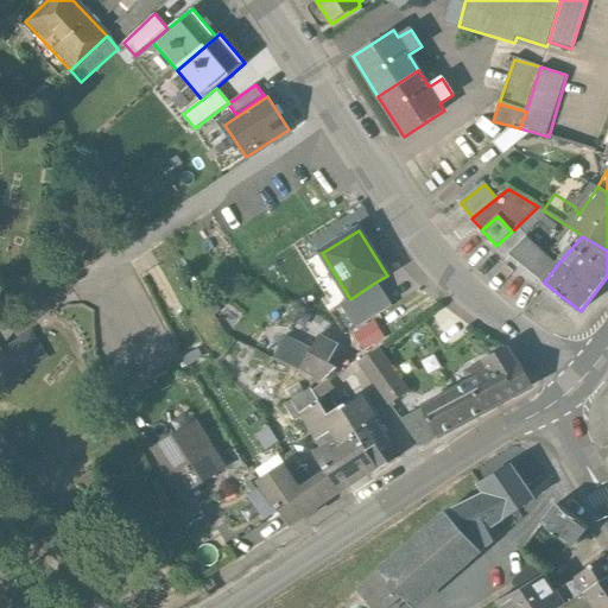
[(512,257),(544,283),(558,264),(529,239),(512,257)]
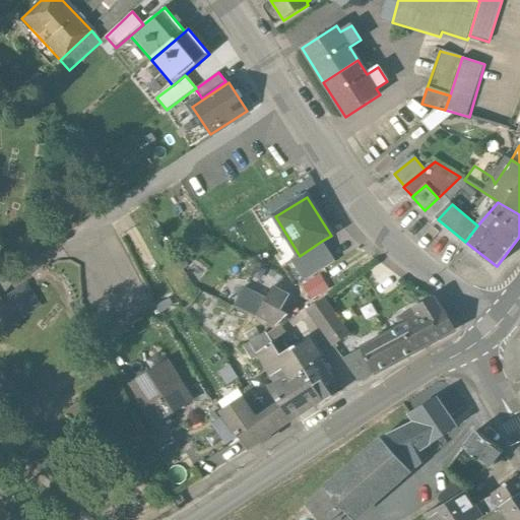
[(335,262),(322,241),(300,256),(291,260),(305,281),(335,262)]
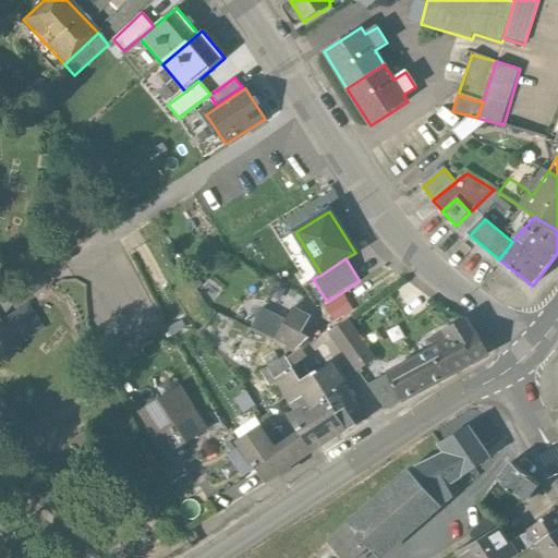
[(0,356),(7,361),(39,330),(23,307),(0,322),(0,356)]
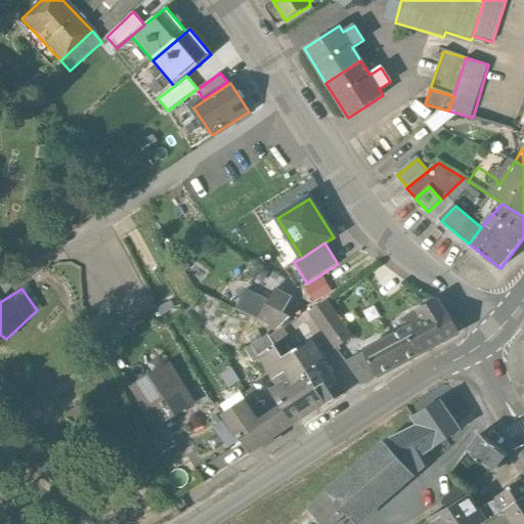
[(274,291),(268,301),(246,290),(235,309),(259,320),(260,318),(278,329),(291,317),(284,313),(291,300),(274,291)]
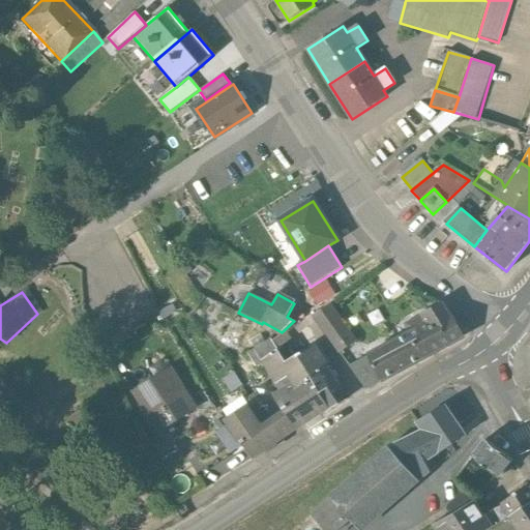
[(451,318),(443,303),(405,324),(410,333),(416,347),(424,343),(432,355),(464,337),(452,317),(451,318)]
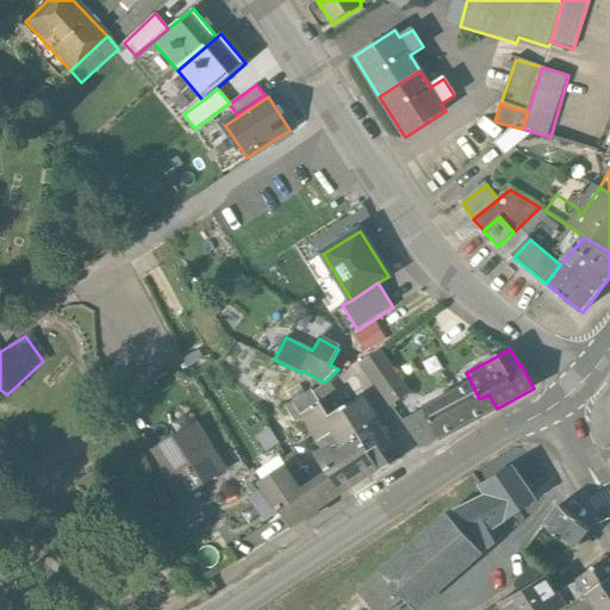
[(410,393),(379,350),(359,365),(390,408),(410,393)]
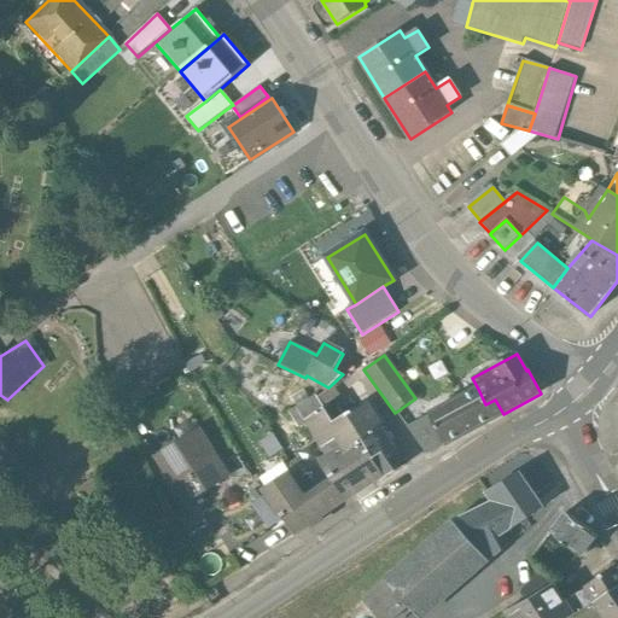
[(478,389),(430,414),(431,417),(445,444),(503,414),(495,400),(485,404),(478,389)]
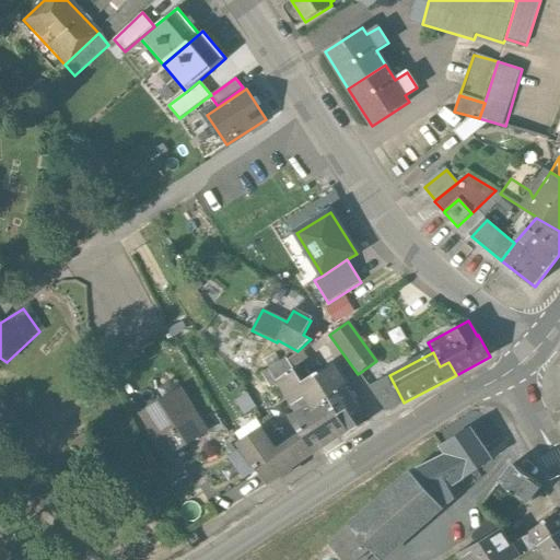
[(331,366),(302,384),(293,371),(277,383),(295,413),(311,404),(314,409),(328,400),(327,398),(345,387),(331,366)]
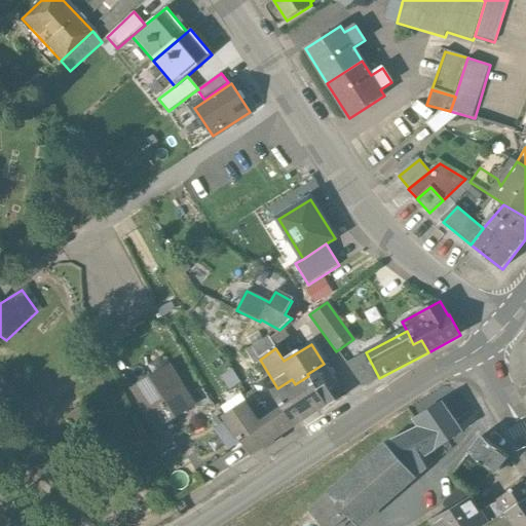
[(367,354),(346,365),(362,387),(379,378),(367,354)]
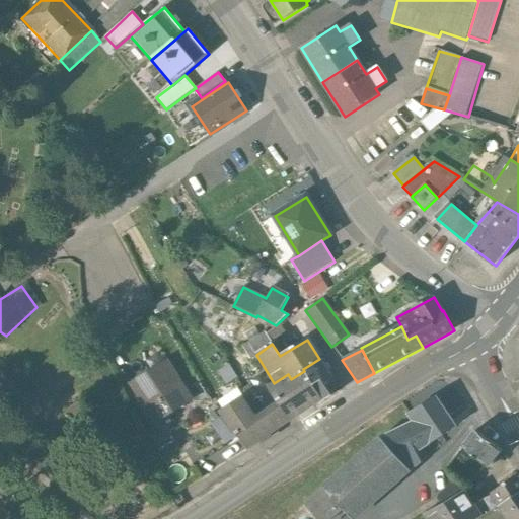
[(329,374),(319,359),(303,369),(304,371),(313,384),(312,385),(321,398),(323,401),(340,391),(328,375),(329,374)]
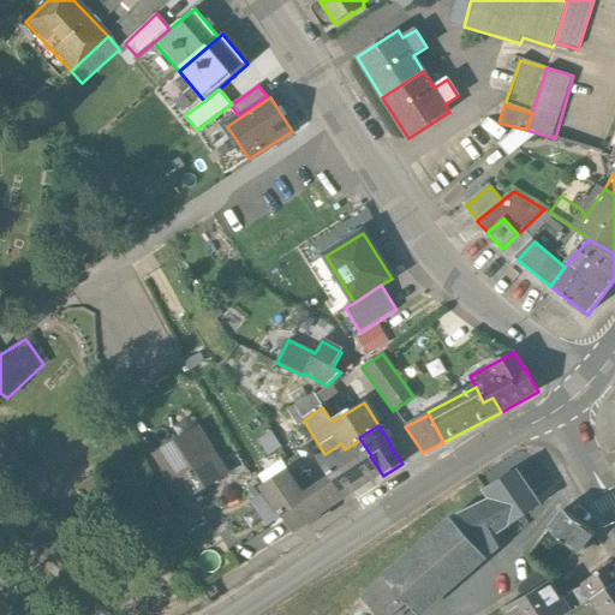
[(225,475),(197,430),(157,454),(185,500),(225,475)]
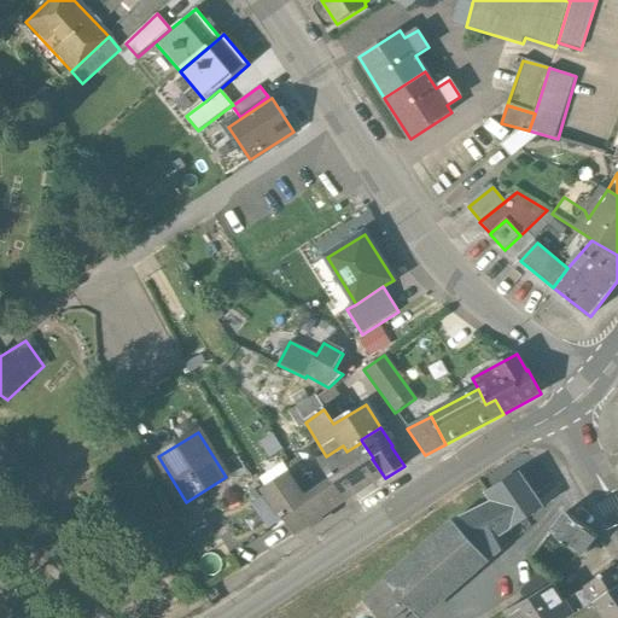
[(362,442),(347,452),(343,445),(326,456),(318,462),(330,481),(342,501),(383,474),(372,459),(373,458),(362,442)]
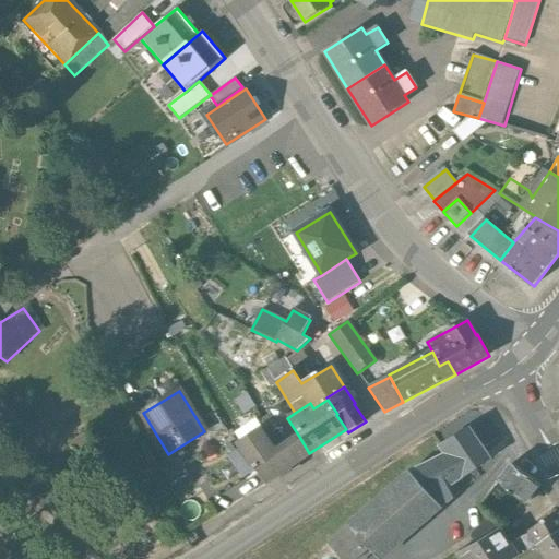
[(468,428),(440,445),(444,454),(439,458),(455,484),(490,462),(468,428)]
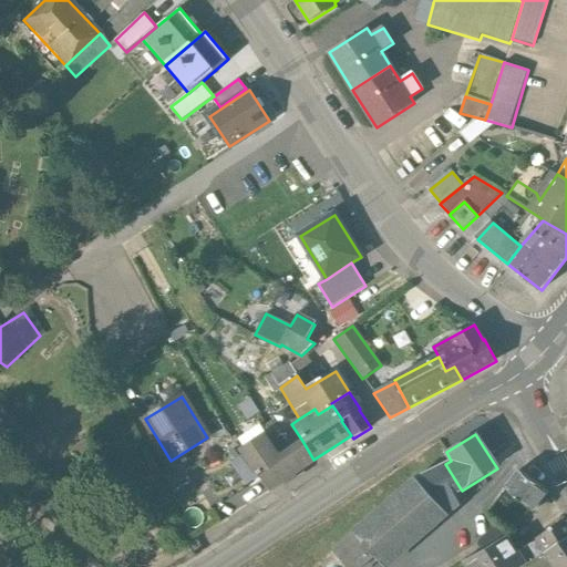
[(302,441),(278,456),(264,436),(243,451),(268,490),(284,480),(286,483),(295,477),(292,474),(313,460),(302,441)]
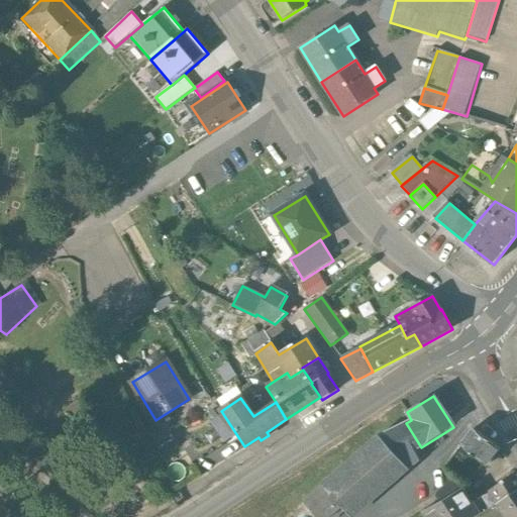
[(406,423),(376,438),(365,448),(320,487),(342,513),(346,516),(355,516),(408,476),(405,472),(419,463),(413,453),(421,447),(406,423)]
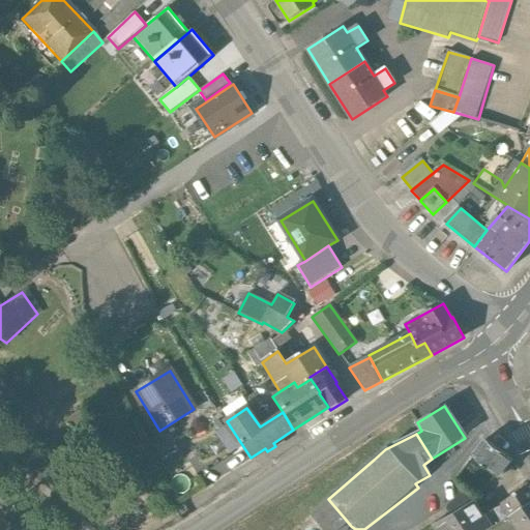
[(512,461),(486,440),(472,458),(496,475),(500,478),(512,461)]
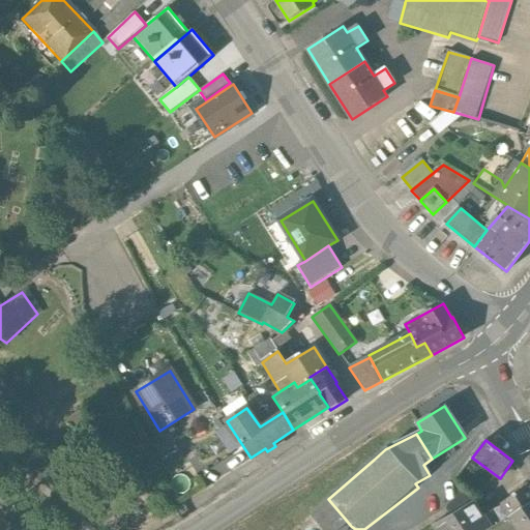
[(238,442),(212,460),(224,477),(251,458),(238,442)]
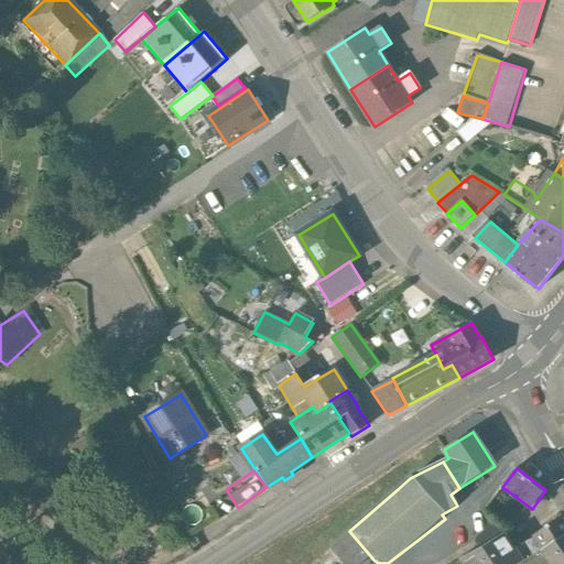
[(528,506),(502,487),(485,511),(496,519),(479,541),(483,548),(483,546),(502,534),(503,535),(528,506)]
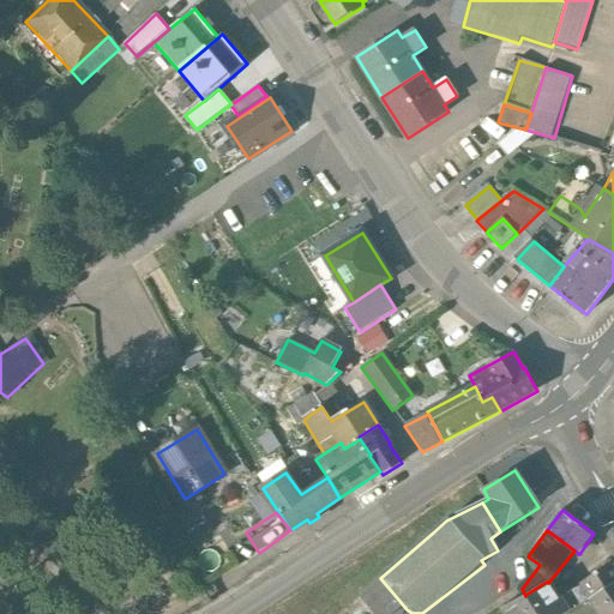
[(613,566),(612,561),(582,583),(591,599),(613,585),(613,566)]
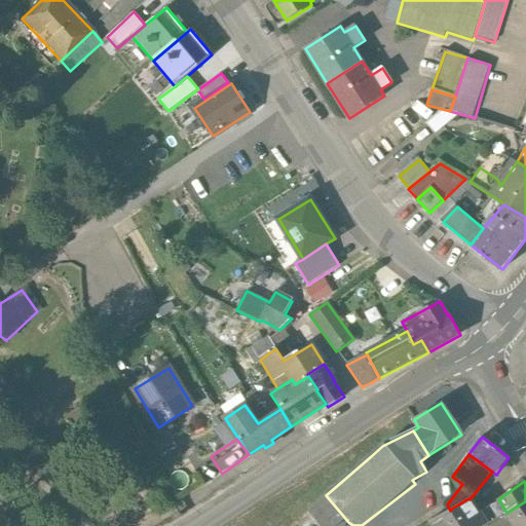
[(343,525),(348,522),(326,495),(307,512),(318,525),(343,525)]
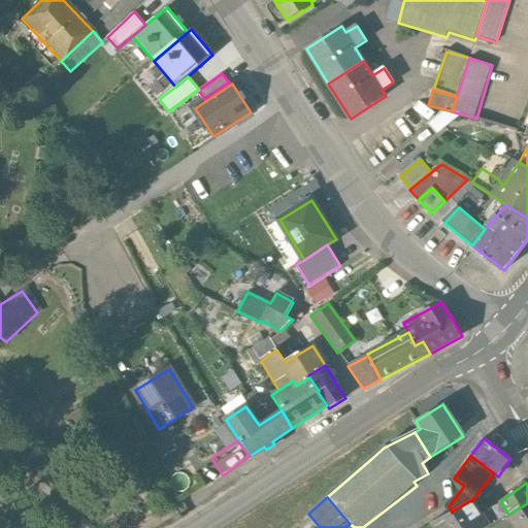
[(470,500),(452,512),(452,513),(434,523),(437,527),(485,527),(491,525),(471,501),(470,500)]
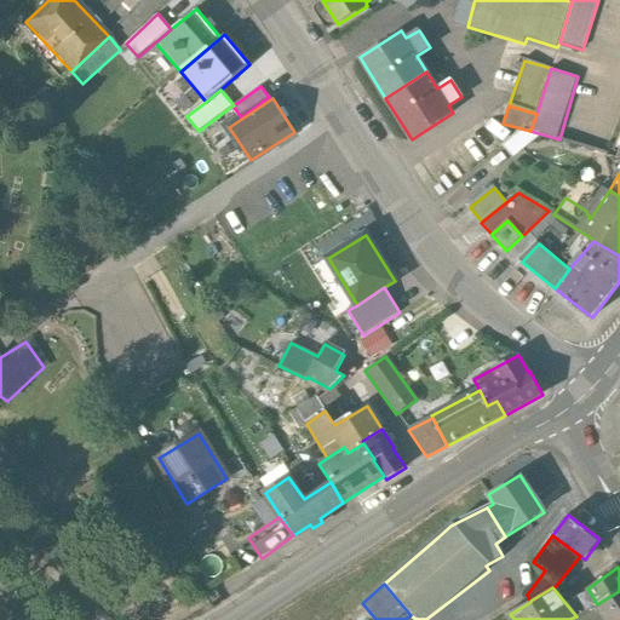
[(619,619),(619,591),(597,604),(607,619),(619,619)]
